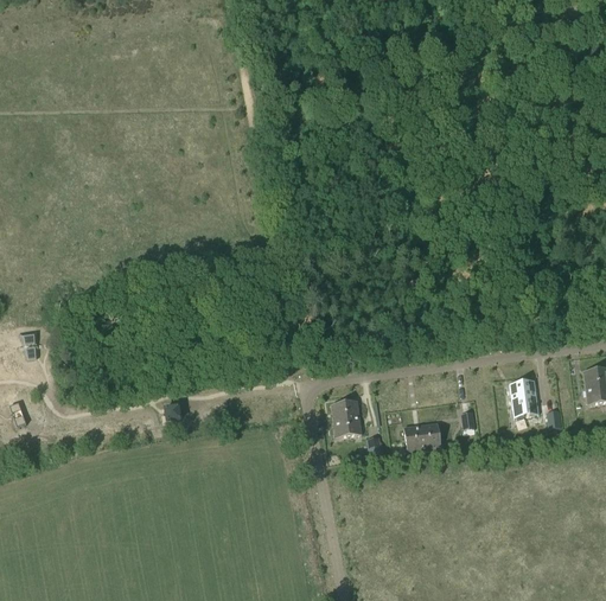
[(38,332),(20,334),(27,358),(38,357),(38,332)]
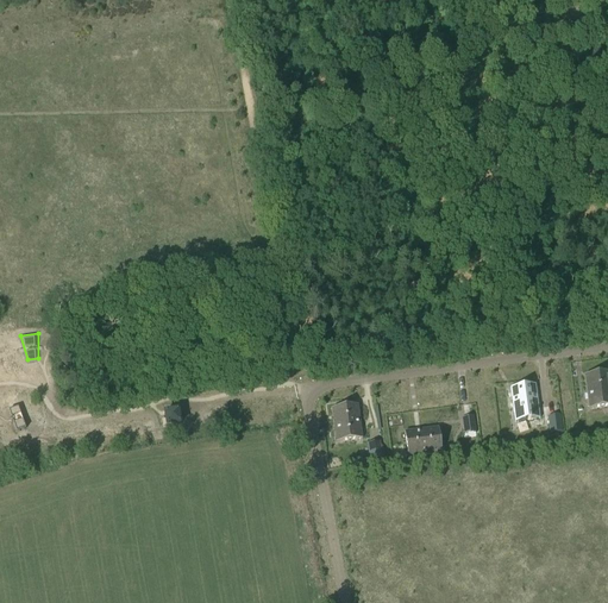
[(590,403),(607,400),(607,365),(585,370),(590,403)]
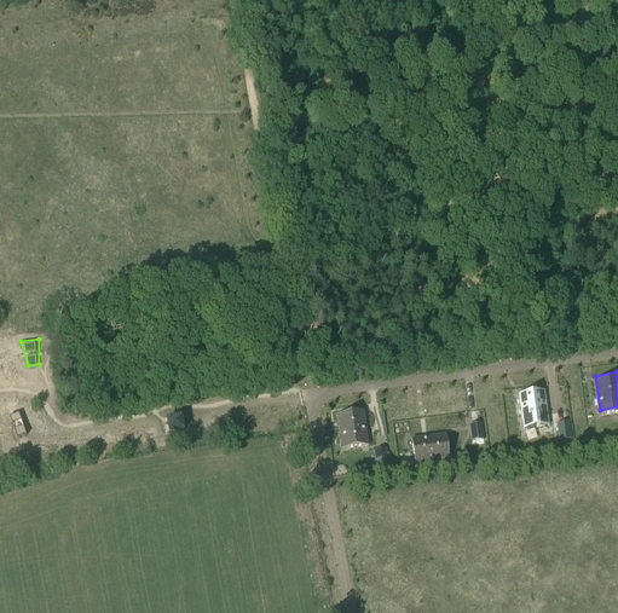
[(520,388),(525,423),(537,422),(539,422),(550,420),(546,386),(520,388)]
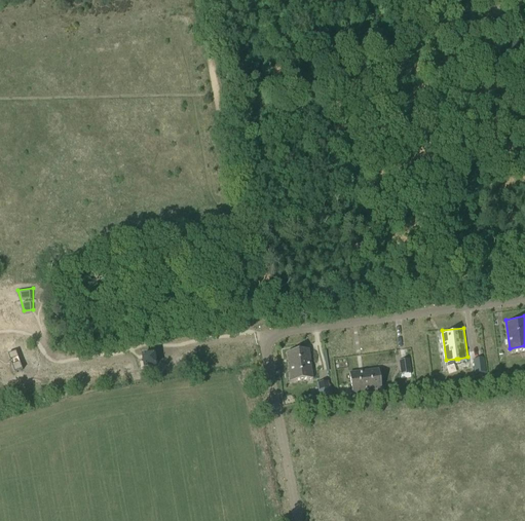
[(292,377),(313,374),(309,345),(288,348),(292,377)]
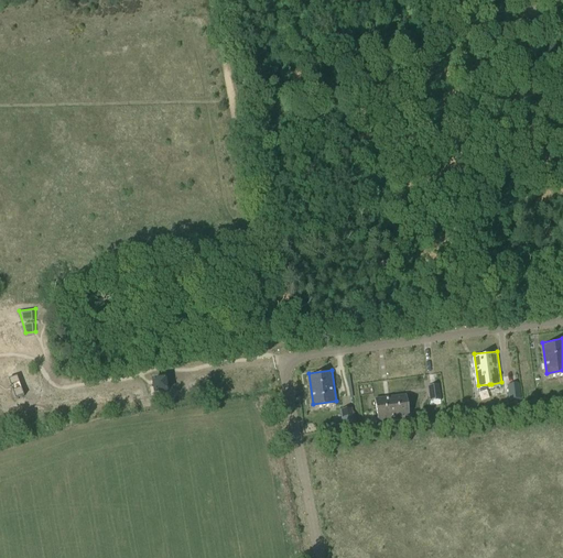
[(18,373),(10,376),(17,396),(25,393),(18,373)]
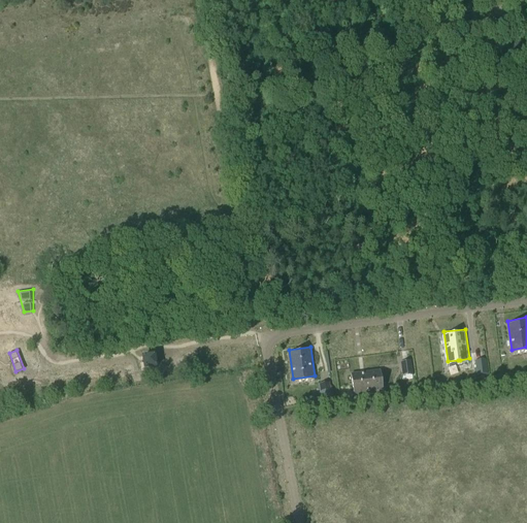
[(156,363),(155,353),(144,354),(145,364),(156,363)]
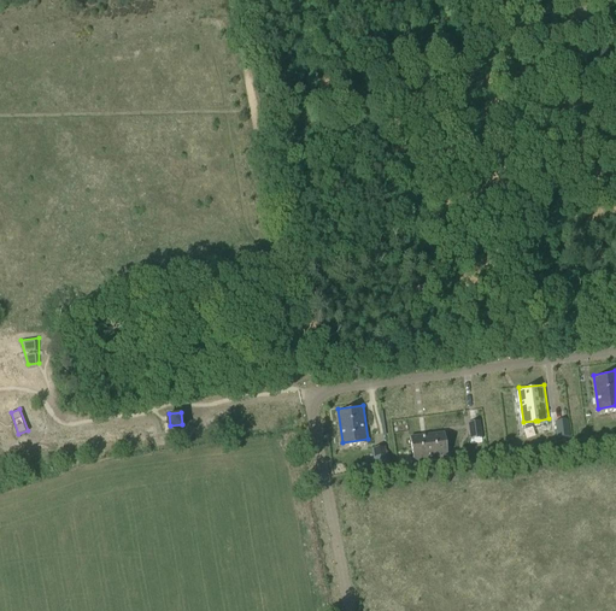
[(481,416),(470,417),(473,427),(482,426),(481,416)]
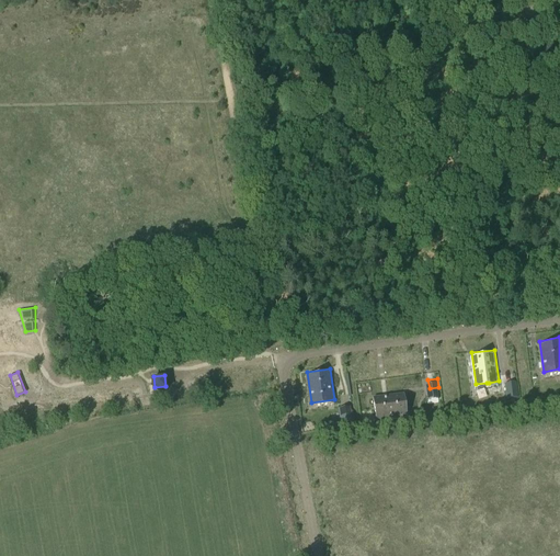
[(518,385),(507,386),(510,401),(521,400),(518,385)]
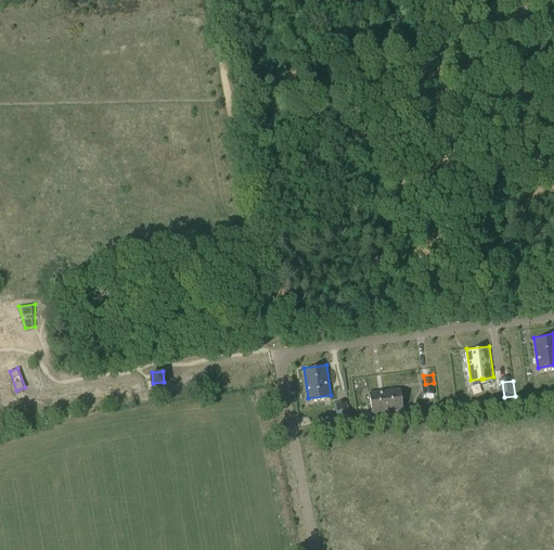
[(403,408),(400,385),(370,389),(372,412),(403,408)]
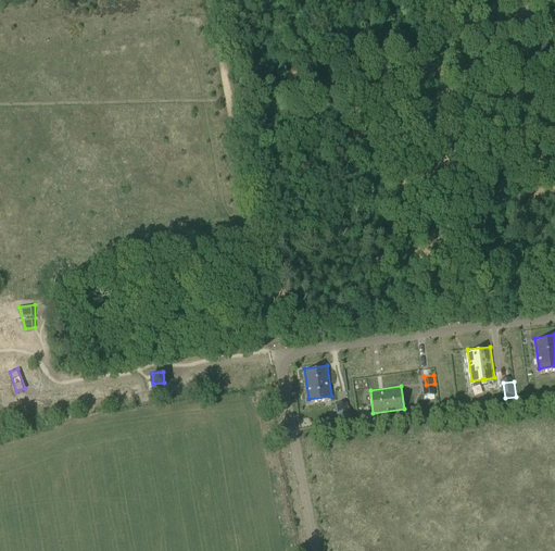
[(339,400),(341,415),(350,414),(348,399),(339,400)]
